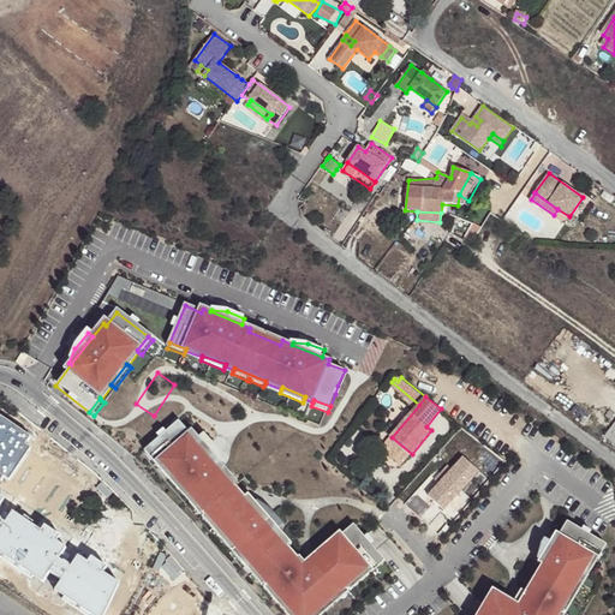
[(29,434),(0,415),(0,478),(3,479),(5,476),(10,478),(30,445),(25,441),(29,434)]
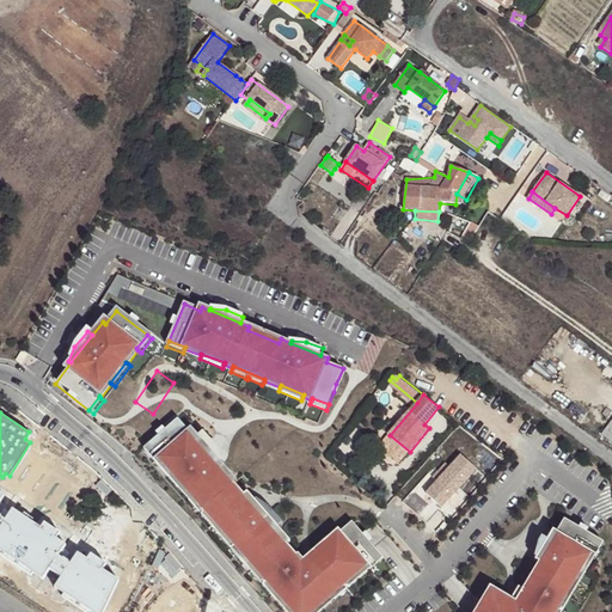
[(203,508),(204,508),(215,521),(214,524),(225,536),(227,534),(244,554),(243,556),(254,569),(256,567),(276,591),(274,593),(286,606),(288,605),(294,611),(310,611),(324,600),(330,594),(353,575),(366,564),(363,562),(377,551),(368,540),(362,533),(352,521),(338,533),(336,530),(323,542),(326,545),(306,563),(301,558),(298,554),(297,555),(285,542),(288,539),(249,494),(245,496),(221,470),(225,466),(219,460),(197,434),(191,428),(188,430),(177,417),(164,428),(158,434),(147,442),(159,456),(157,458),(163,465),(165,463),(182,482),(179,483),(190,496),(193,495),(203,508)]
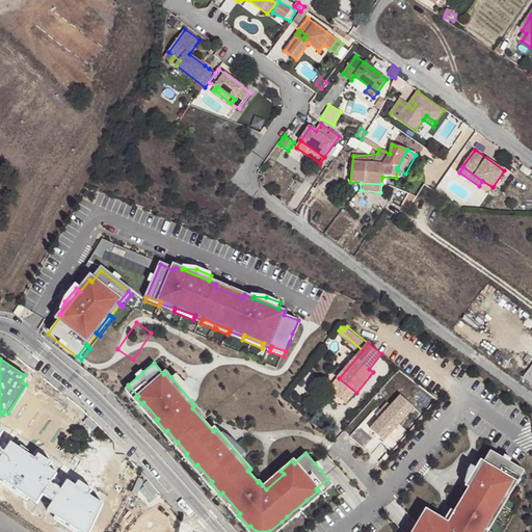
[(429,406),(436,398),(401,370),(394,379),(409,393),(411,392),(429,406)]
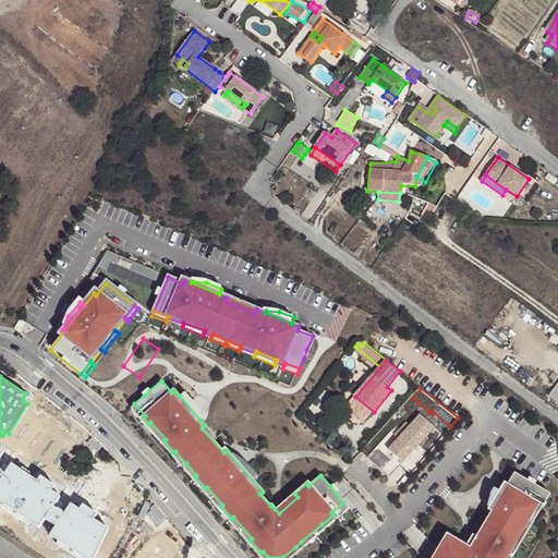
[(184,392),(180,396),(199,420),(202,419),(195,405),(184,392)]
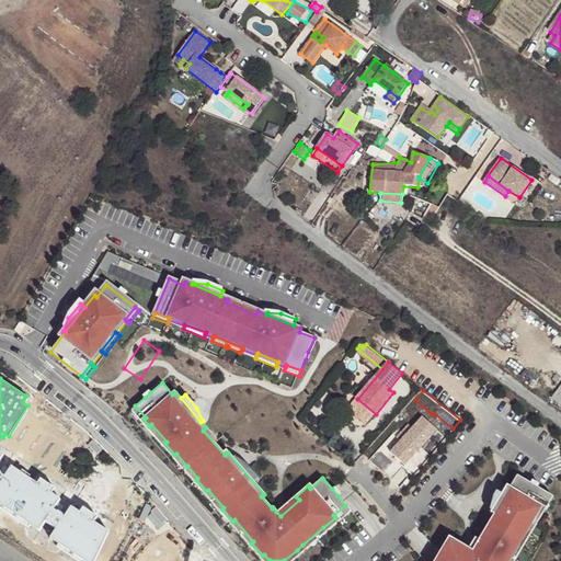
[(367,424),(376,414),(357,399),(350,410),(367,424)]
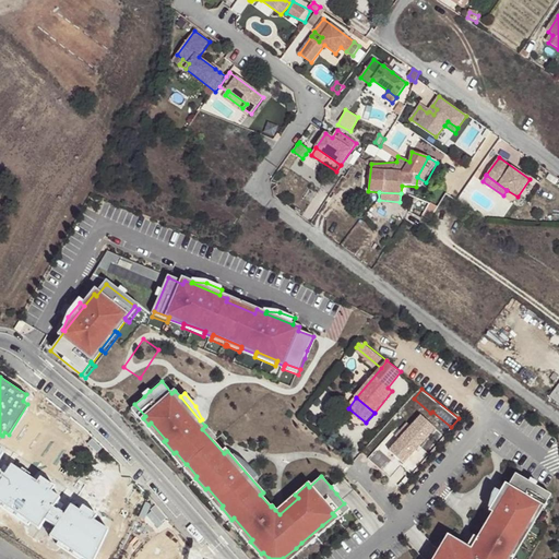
[(145,416),(134,404),(130,408),(141,420),(143,418),(145,416)]
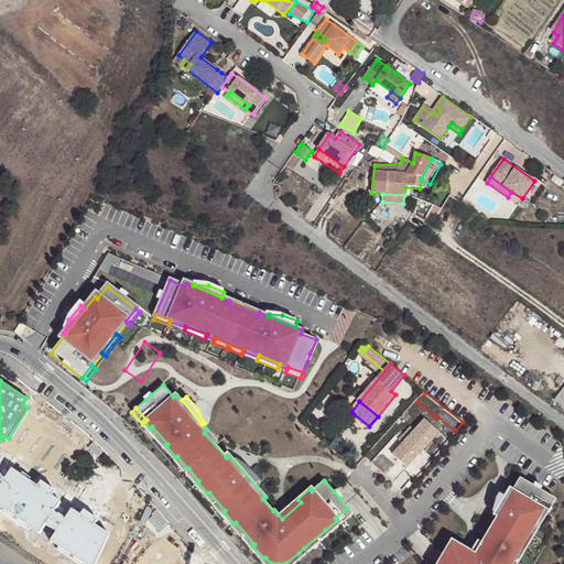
[(152,426),(150,429),(148,431),(162,447),(165,445),(167,444),(152,426)]
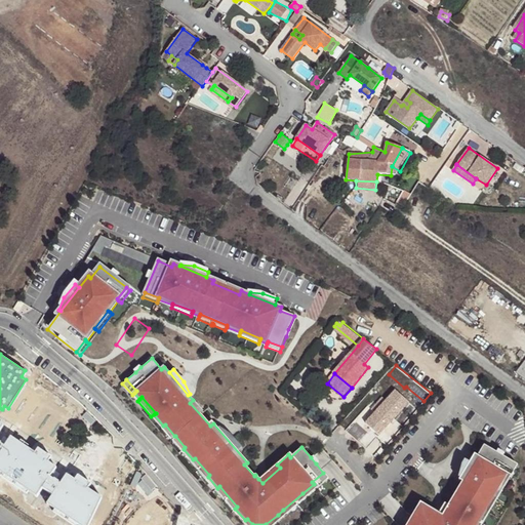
[(0,421),(0,476),(28,496),(31,493),(38,498),(43,490),(53,496),(49,505),(56,510),(55,513),(72,524),(89,524),(103,498),(89,489),(92,484),(79,476),(75,480),(67,475),(62,483),(51,477),(57,468),(50,462),(52,457),(39,449),(36,454),(11,437),(5,447),(0,443),(0,432),(4,425),(0,421)]
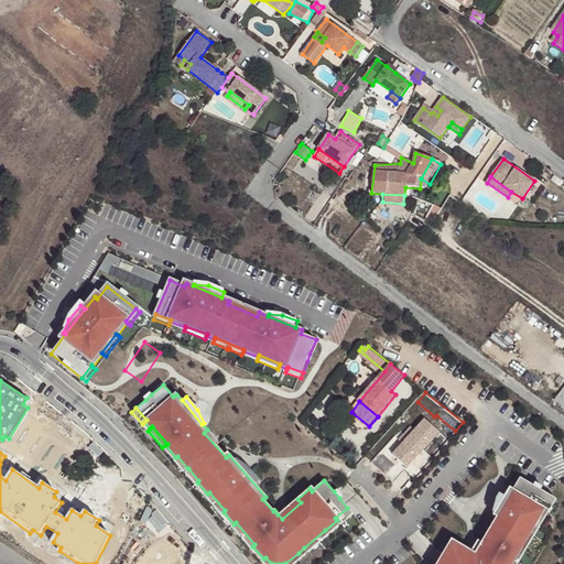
[(187,468),(177,456),(175,457),(173,459),(183,472),(187,468)]
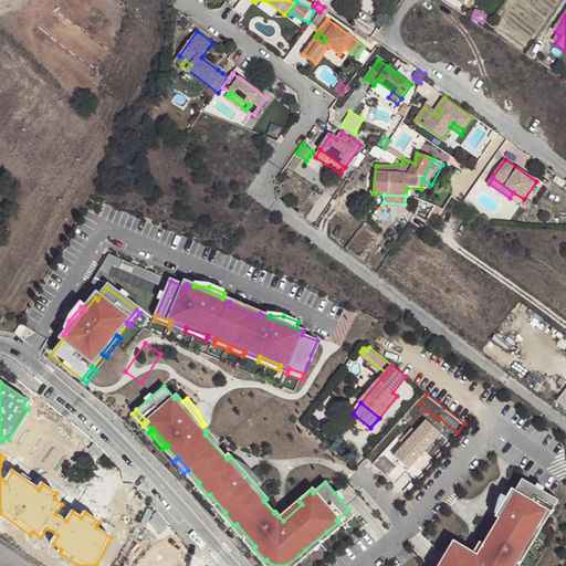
[(189,470),(185,474),(195,486),(198,484),(199,482),(189,470)]
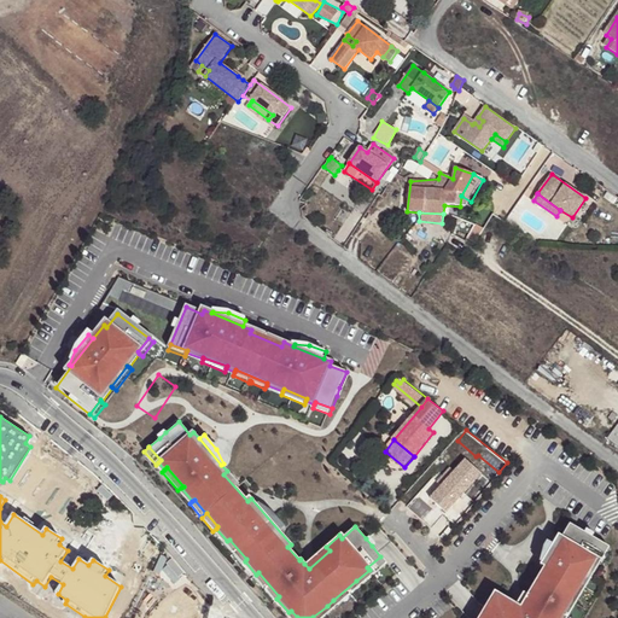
[(491,596),(478,617),(559,617),(586,573),(589,575),(598,560),(595,559),(604,543),(593,537),(584,532),(571,524),(561,538),(558,537),(553,543),(543,563),(546,565),(528,595),(530,595),(522,607),(517,604),(511,601),(507,606),(491,596)]
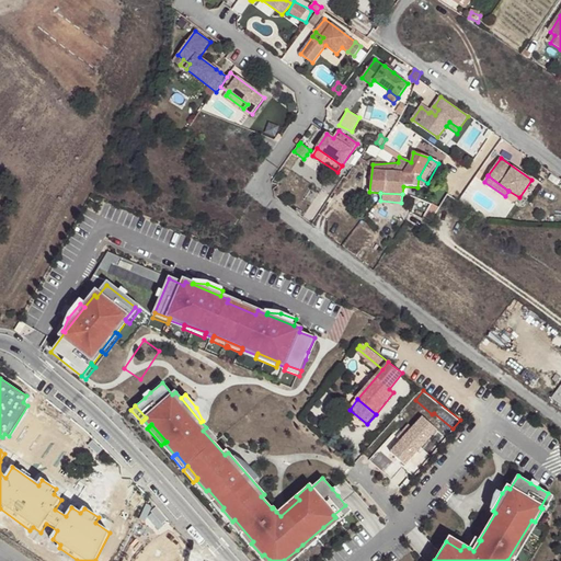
[(206,491),(204,493),(219,512),(222,510),(224,507),(208,490),(206,491)]
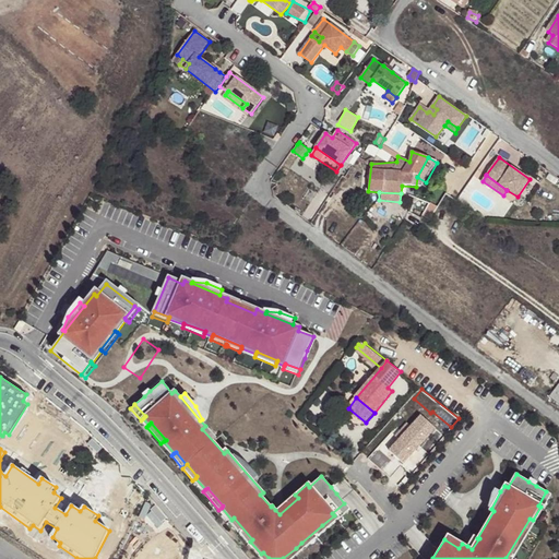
[(491,509),(500,491),(496,489),(492,495),(489,508),(491,509)]
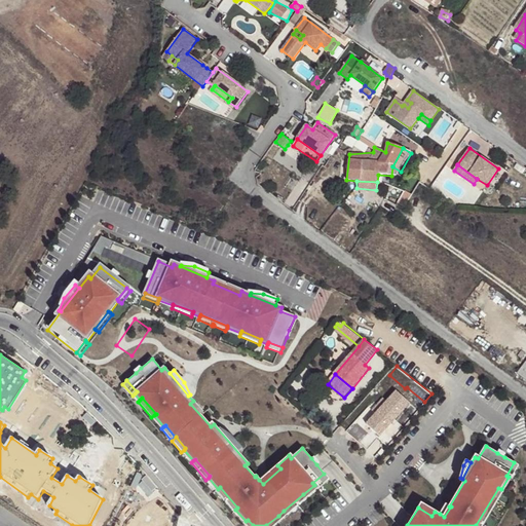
[(514,462),(506,476),(509,477),(511,478),(519,465),(514,462)]
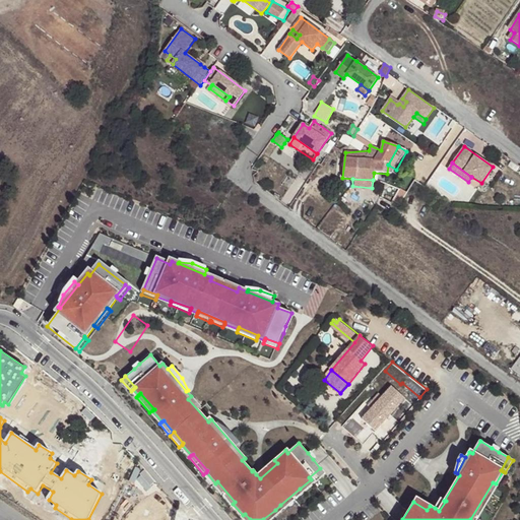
[(273,459),(256,474),(260,478),(277,463),(274,460),(273,459)]
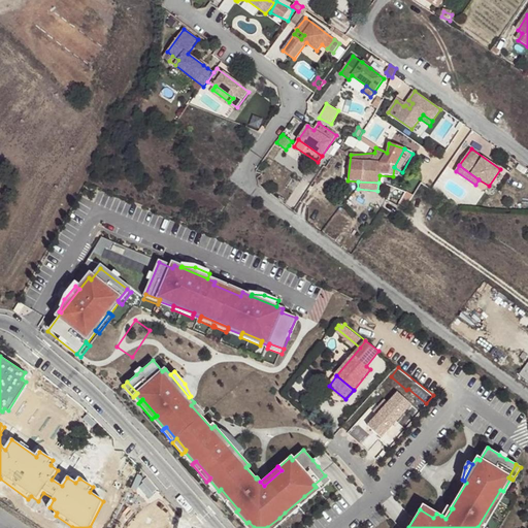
[(330,481),(325,475),(314,485),(316,487),(319,491),(330,481)]
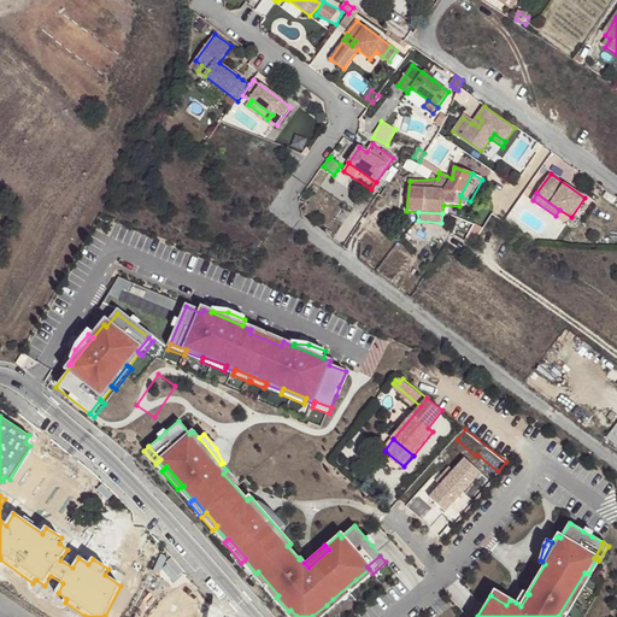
[(276,598),(278,595),(258,571),(256,574),(253,576),(274,600),(276,598)]
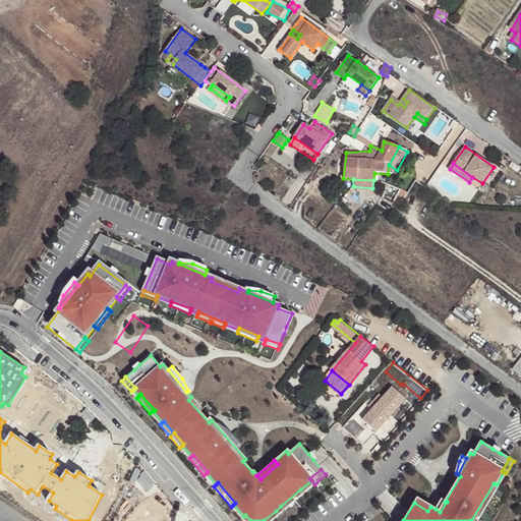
[(494,483),(471,520),(477,520),(499,486),(497,484),(494,483)]
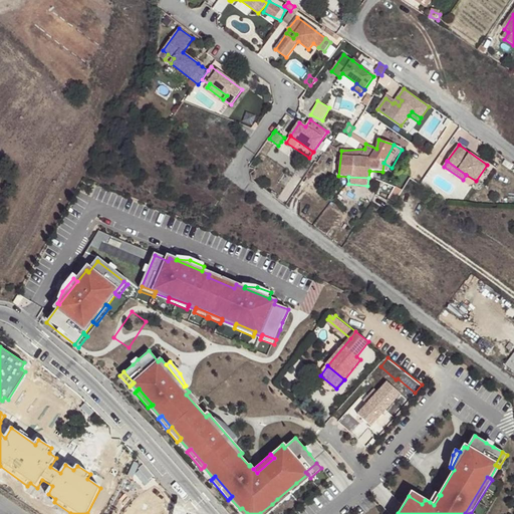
[(296,483),(277,499),(281,503),(299,487),(296,483)]
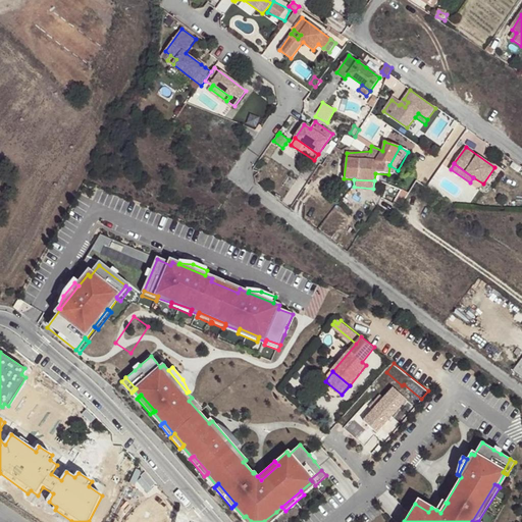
[(428,512),(431,508),(418,500),(415,504),(428,512)]
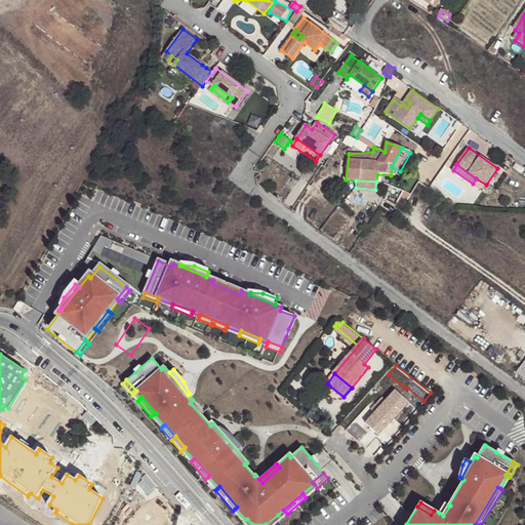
[(443,516),(450,506),(448,506),(445,503),(439,513),(443,516)]
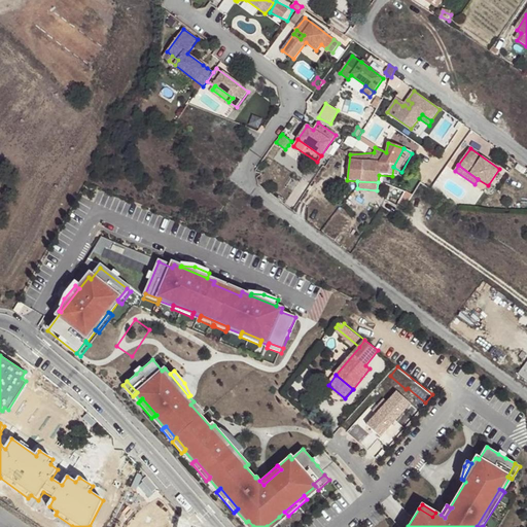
[(279,517),(267,526),(253,526),(248,521),(246,522),(244,524),(246,526),(275,526),(282,521),(279,517)]
